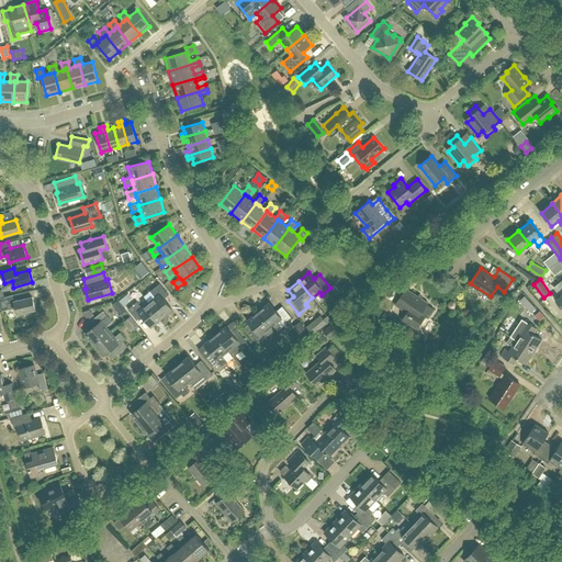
[(148,302),(161,318),(172,310),(164,299),(169,294),(159,283),(150,291),(155,296),(148,302)]
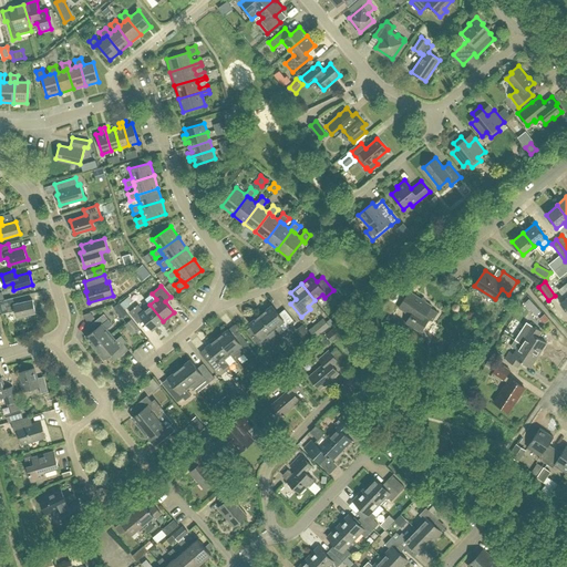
[(432,305),(409,290),(398,307),(410,315),(405,322),(420,332),(430,318),(425,316),(432,305)]
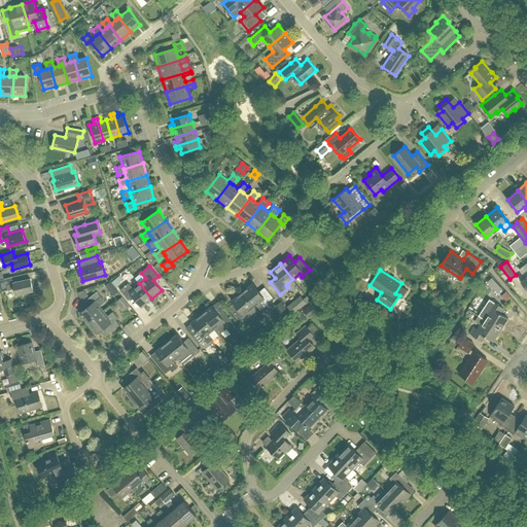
[(11,277),(0,279),(0,286),(1,289),(1,291),(14,288),(15,294),(33,289),(30,278),(13,282),(11,277)]
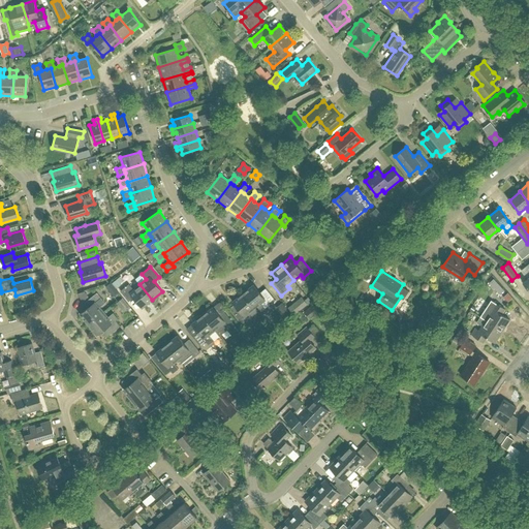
[(152,300),(139,284),(133,289),(129,283),(120,290),(128,302),(133,298),(142,308),(152,300)]
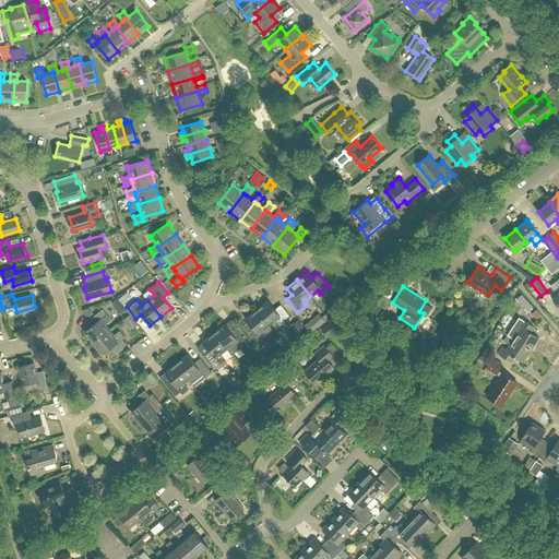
[(257,310),(269,325),(275,320),(280,325),(285,321),(284,320),(289,314),(281,305),(274,309),(268,300),(257,310)]
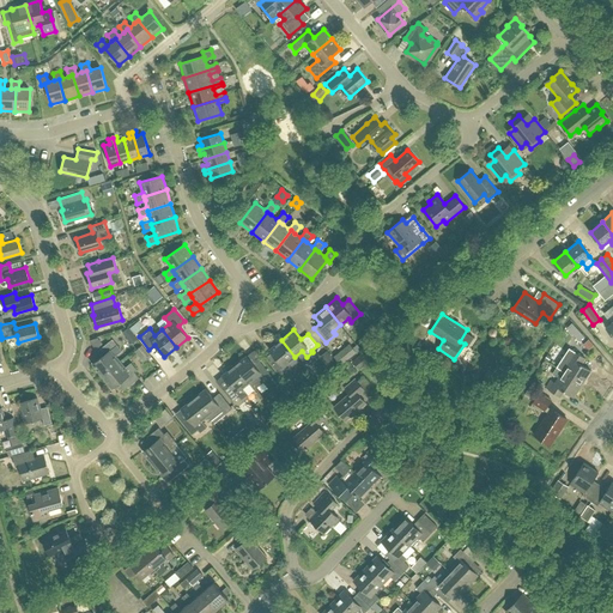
[(478,344),(483,335),(474,331),(469,338),(478,344)]
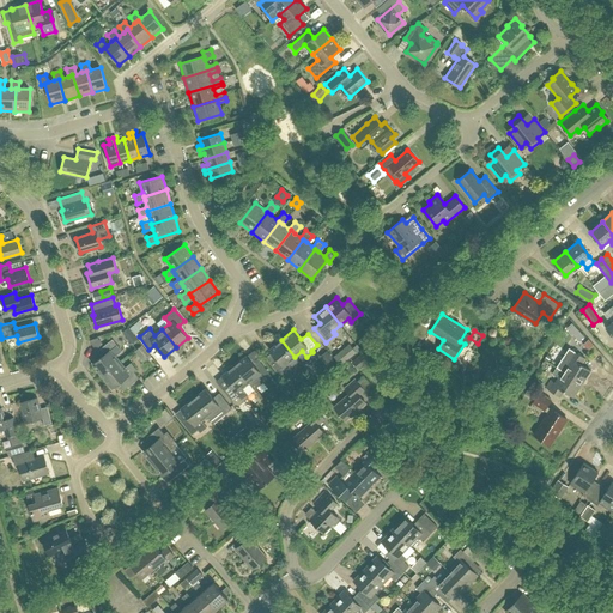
[(102,356),(93,363),(103,376),(120,363),(115,356),(122,351),(113,339),(98,351),(102,356)]
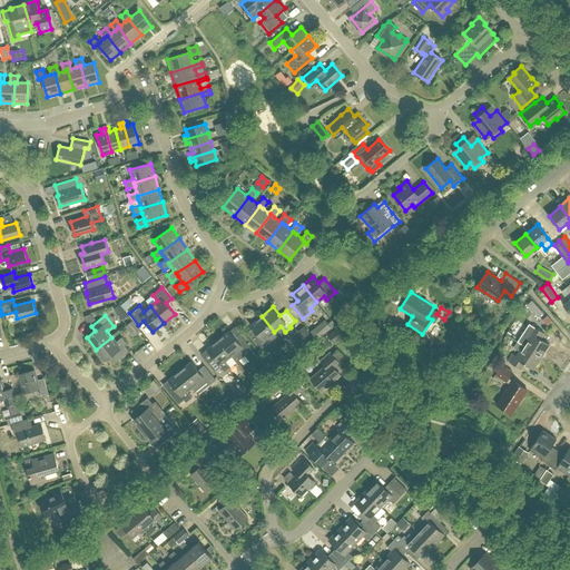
[(274,332),(262,316),(251,325),(257,334),(252,338),(261,350),(277,335),(274,332)]
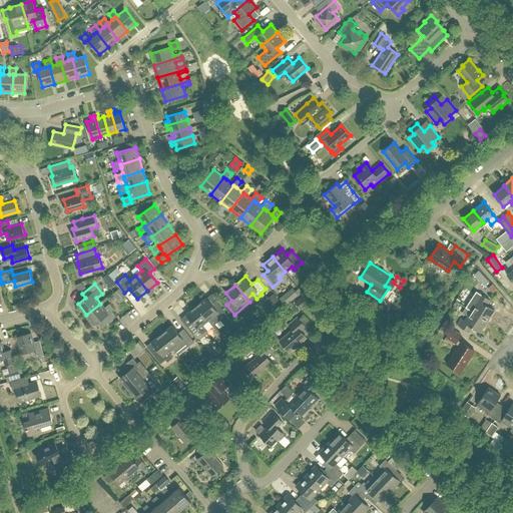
[(288,299),(295,294),(289,287),(283,292),(288,299)]
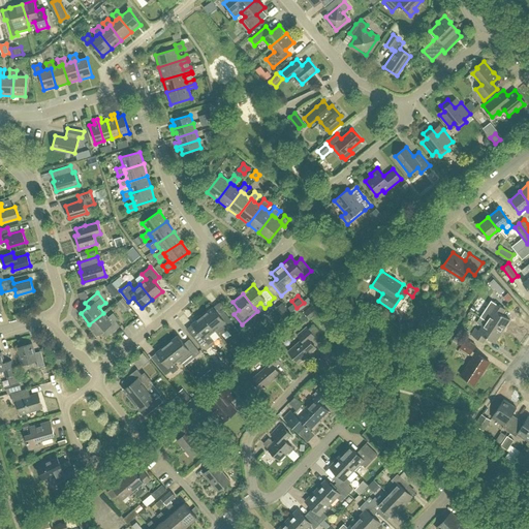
[(485,311),(480,317),(502,331),(509,319),(501,314),(504,309),(496,303),(491,300),(485,311)]
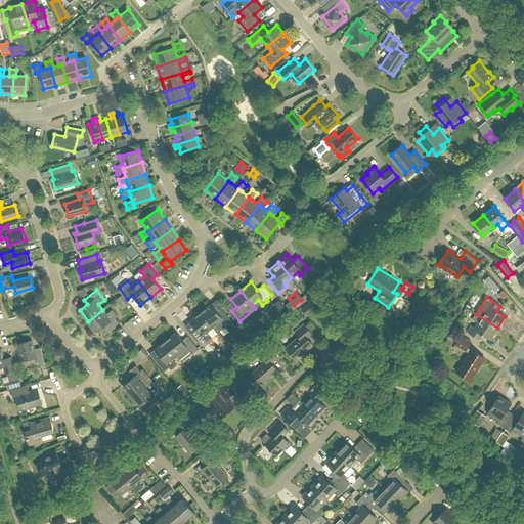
[(211,304),(201,312),(212,326),(217,334),(227,325),(225,321),(229,318),(222,308),(217,312),(211,304)]
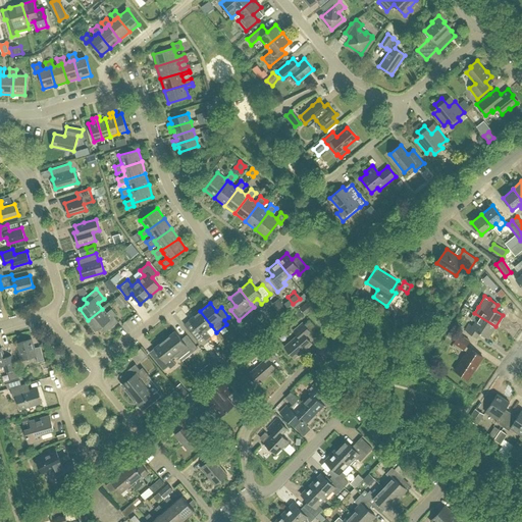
[(102,309),(88,320),(96,330),(104,323),(108,329),(118,321),(114,316),(116,314),(111,309),(106,313),(102,309)]
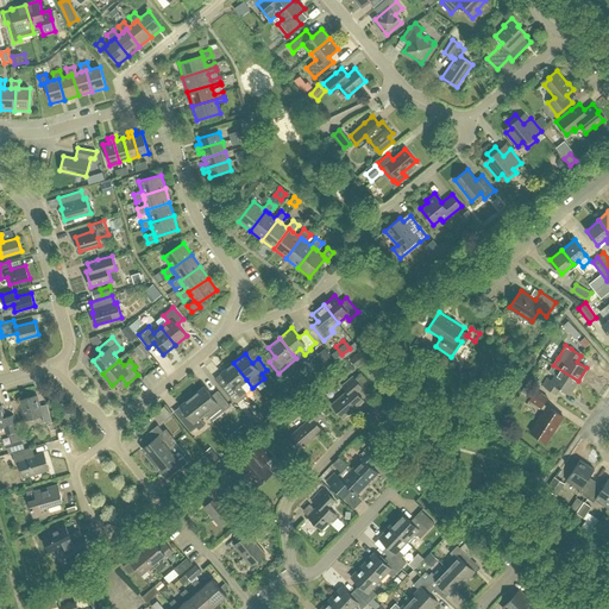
[(240,384),(246,380),(233,363),(221,372),(228,382),(221,387),(231,399),(238,394),(240,396),(246,391),(240,384)]
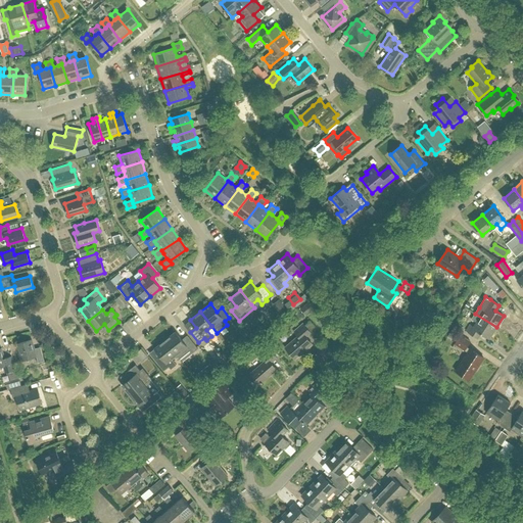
[(496,327),(475,314),(472,319),(476,322),(473,327),(470,325),(466,330),(478,338),(481,333),(489,338),(496,327)]
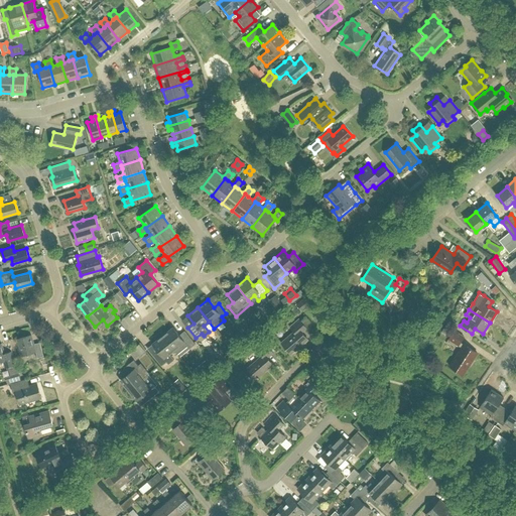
[(306,329),(298,318),(290,327),(294,332),(281,343),(290,354),(307,339),(301,332),(306,329)]
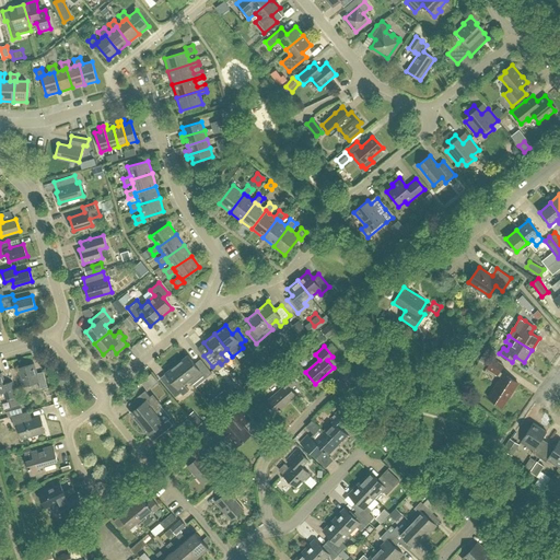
[(188,354),(176,364),(189,380),(193,384),(199,380),(200,382),(212,373),(200,359),(195,363),(188,354)]
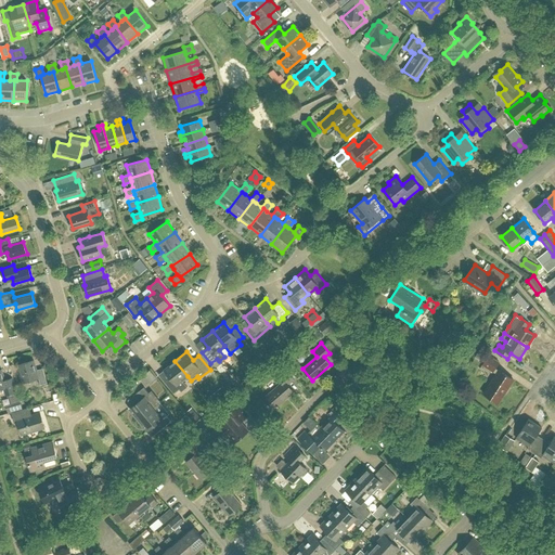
[(499,362),(489,355),(482,364),(492,371),(493,371),(497,373),(483,392),(498,402),(514,379),(499,370),(495,368),(499,362)]
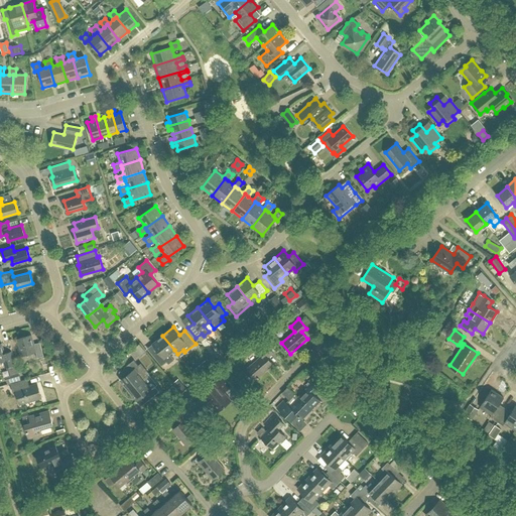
[(34,344),(31,335),(17,339),(22,355),(36,351),(37,357),(43,356),(39,342),(34,344)]
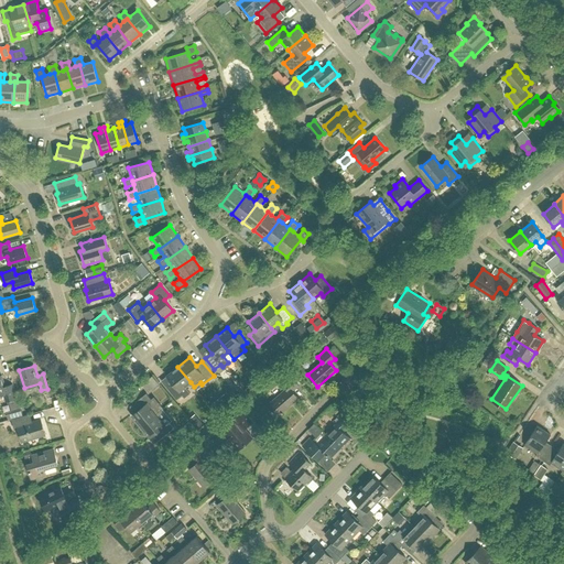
[(185,386),(191,382),(177,367),(166,376),(173,383),(167,389),(176,400),(183,394),(185,398),(191,393),(185,386)]
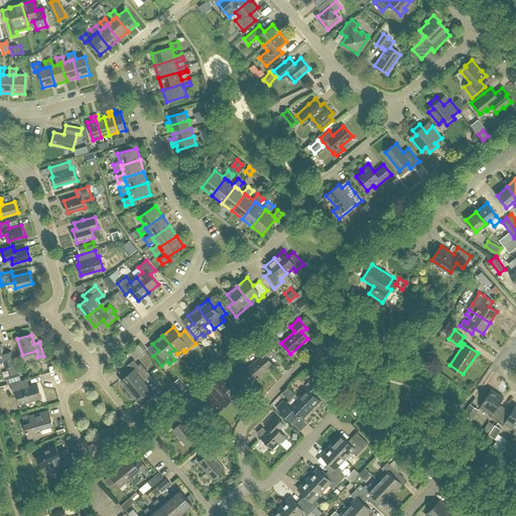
[(0,361),(3,361),(5,367),(16,364),(12,351),(4,353),(1,343),(0,343),(0,361)]
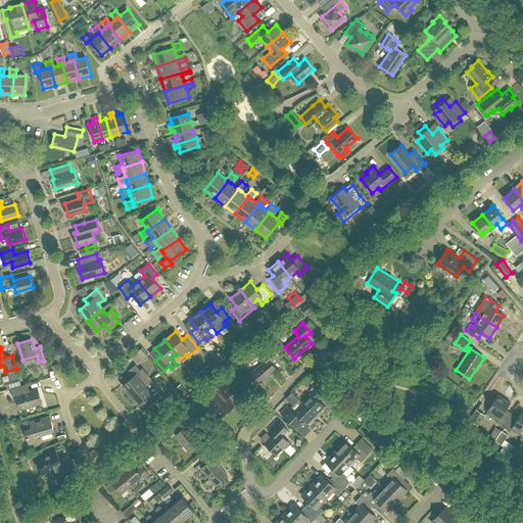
[(277,357),(270,348),(262,357),(266,361),(249,375),(257,385),(277,369),(271,362),(277,357)]
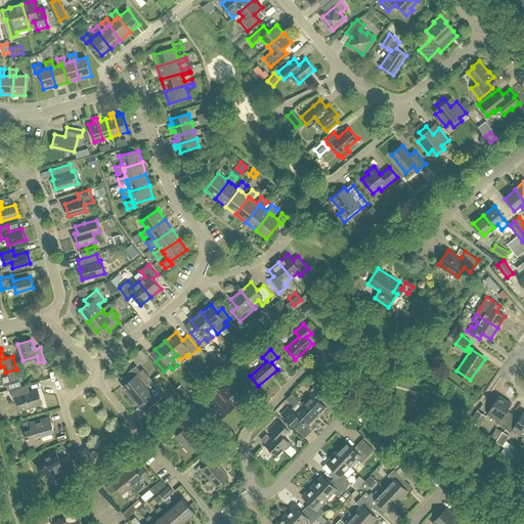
[(122,386),(131,396),(145,385),(141,379),(146,375),(142,368),(140,370),(136,365),(126,374),(130,379),(122,386)]
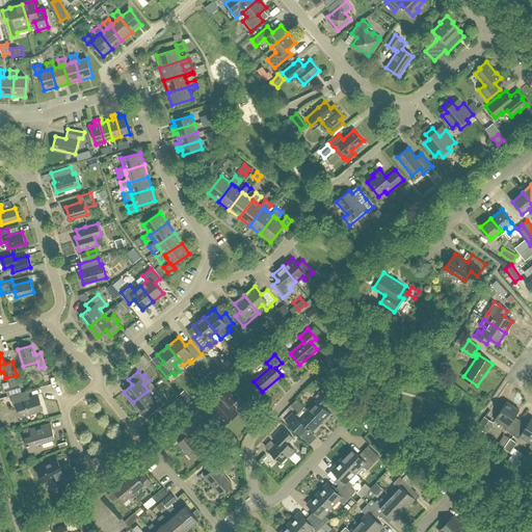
[(342,387),(337,382),(330,389),(337,394),(342,387)]
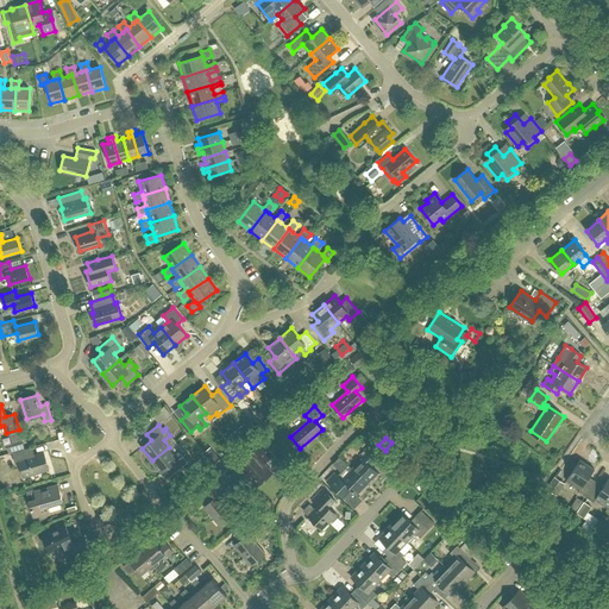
[(271,456),(261,444),(249,454),(251,458),(240,468),(257,485),(272,472),(264,463),(271,456)]
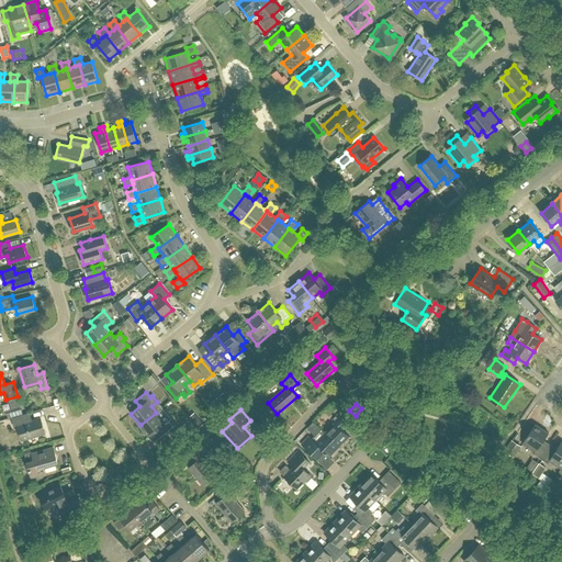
[(191,417),(200,428),(206,423),(198,412),(191,417)]
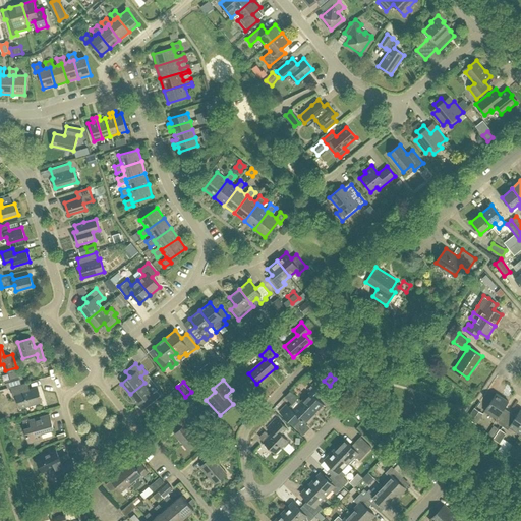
[(310,392),(301,401),(313,413),(324,404),(317,398),(325,390),(315,382),(307,390),(310,392)]
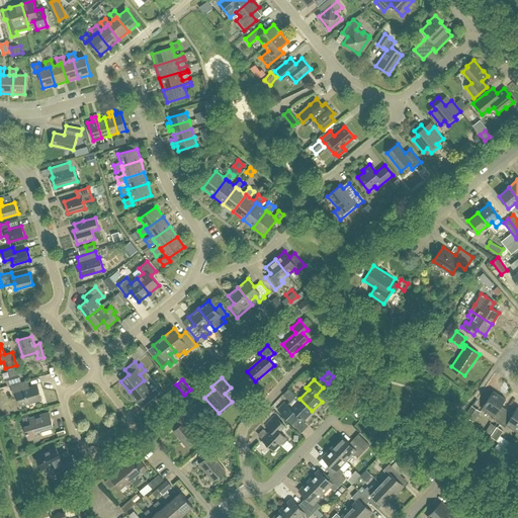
[(342,387),(333,379),(326,386),(335,395),(342,387)]
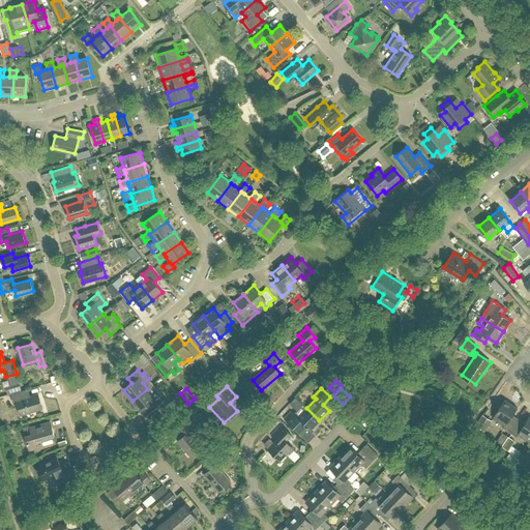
[(27,396),(25,389),(11,393),(13,403),(17,402),(21,415),(42,408),(37,393),(27,396)]
